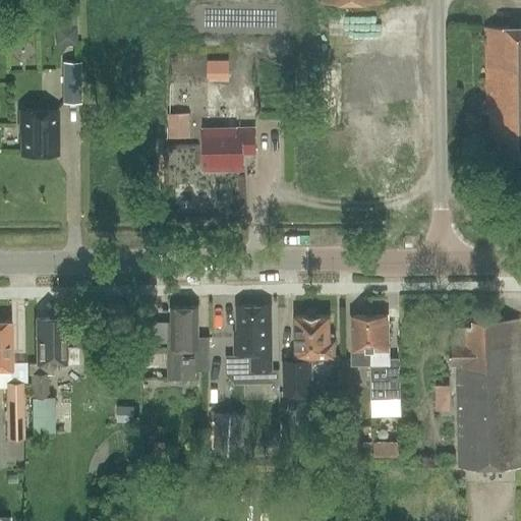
[(80,42),(79,9),(59,10),(61,43),(80,42)]
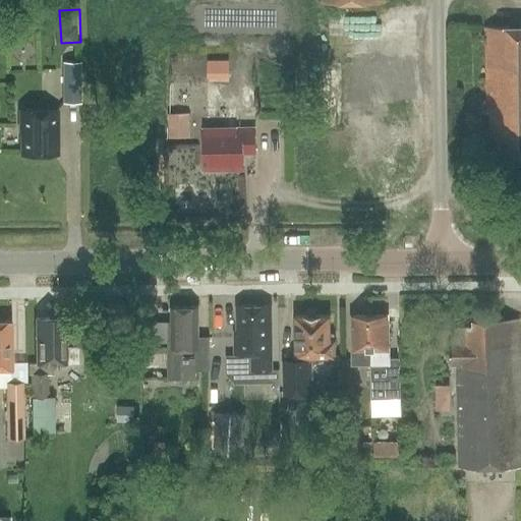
[(520,26),(486,27),(487,114),(490,113),(491,135),(489,136),(490,160),(495,160),(496,180),(520,179),(520,26)]
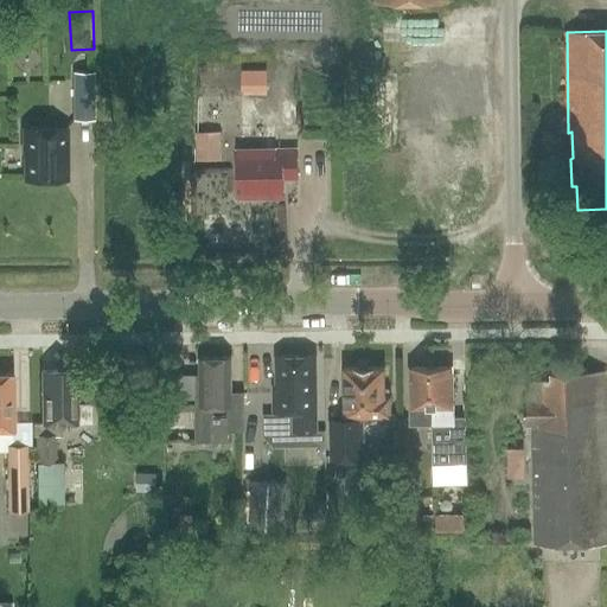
[(243,68),(243,89),(269,89),(269,69),(243,68)]
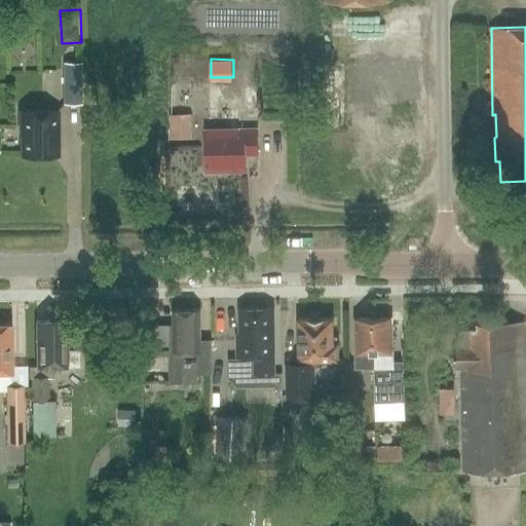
[(82,104),(81,75),(64,75),(65,104),(82,104)]
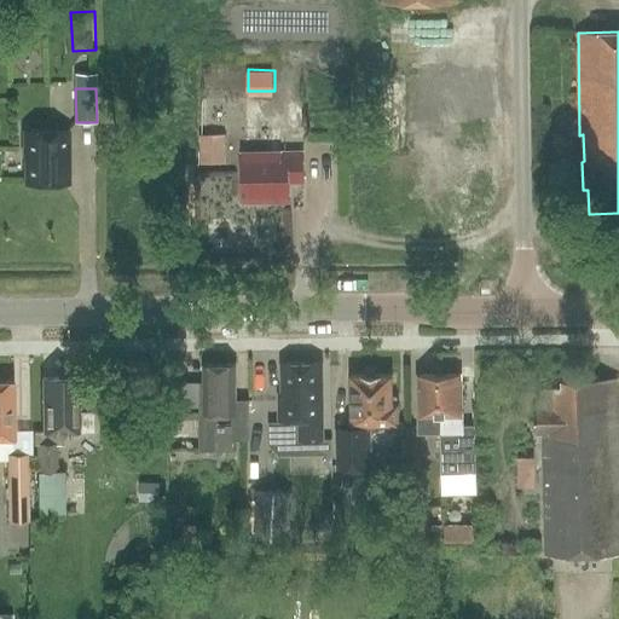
[(24,156),(27,156),(28,156),(28,184),(67,184),(67,131),(24,132),(24,156)]
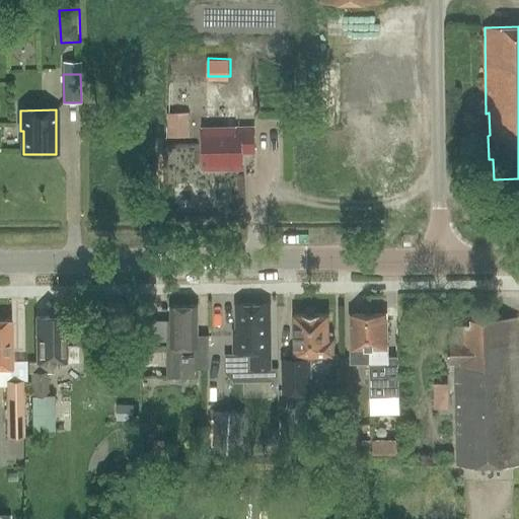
[(168,114),(168,138),(189,137),(189,114),(168,114)]
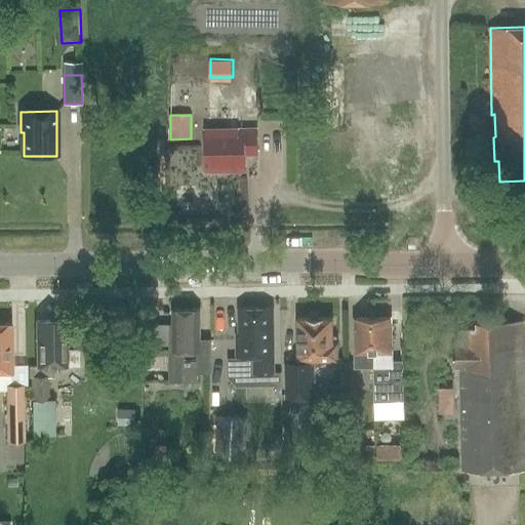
[(245,155),(258,155),(257,129),(239,129),(239,137),(206,137),(206,166),(246,166),(245,155)]
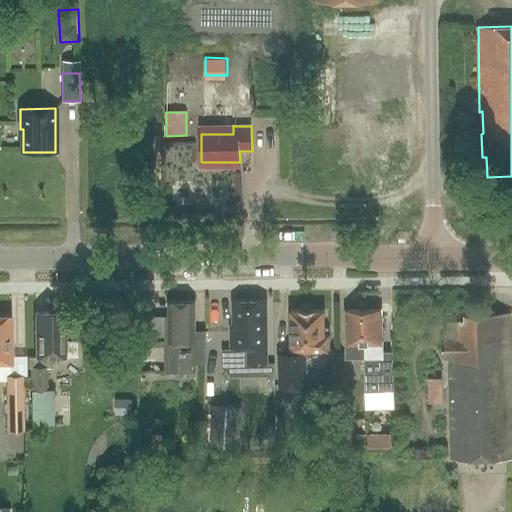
[(267,363),(267,347),(266,301),(234,302),(235,326),(232,326),(232,347),(247,347),(247,363),(267,363)]
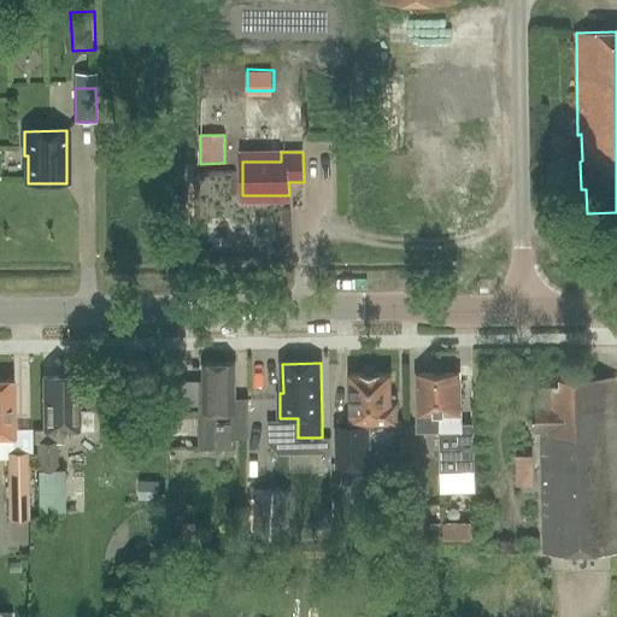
[(235,440),(251,440),(250,399),(236,400),(235,364),(204,364),(204,381),(200,382),(201,452),(235,451),(235,440)]
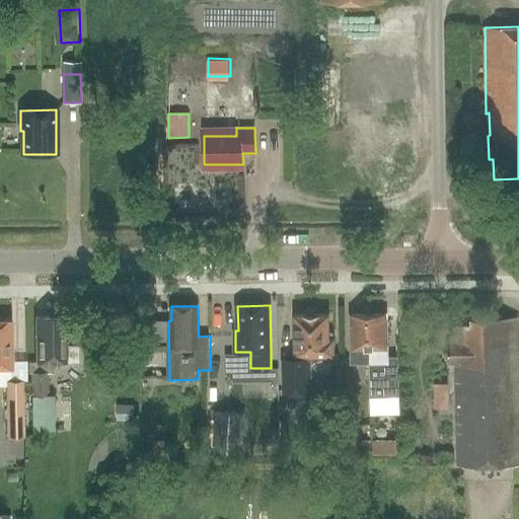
[(309,357),(335,357),(335,339),(329,339),(329,314),(295,315),(296,360),(284,360),(285,390),(310,390),(309,357)]
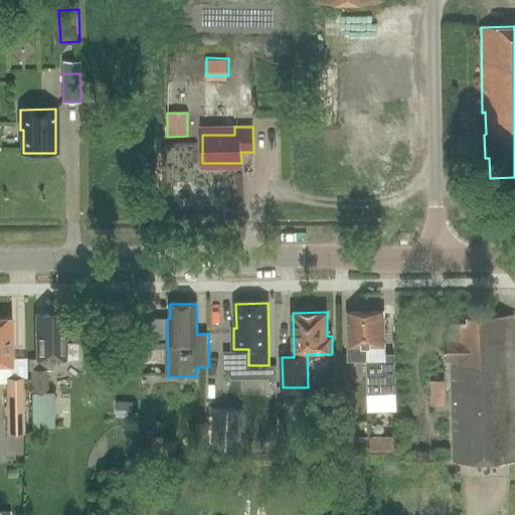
[(349,361),(367,361),(366,312),(348,312),(349,361)]
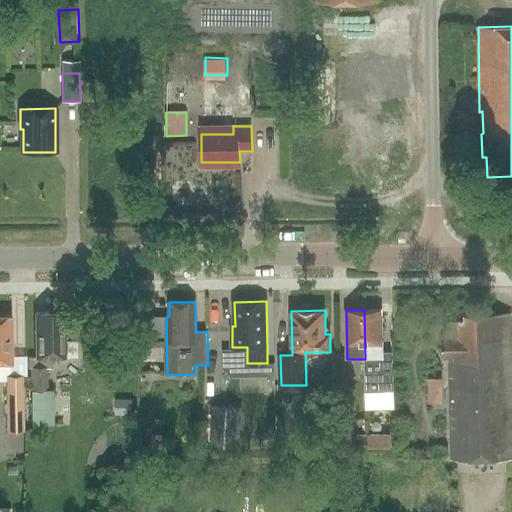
[(364,310),(365,359),(366,392),(394,391),(393,352),(383,352),(382,310),(364,310)]
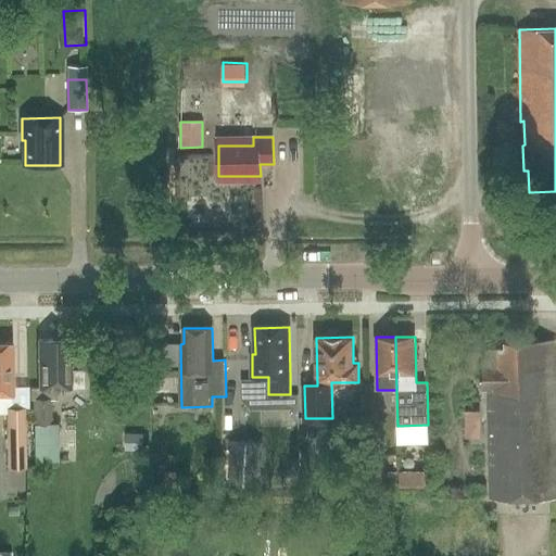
[(57,389),(85,389),(85,369),(72,370),(71,340),(39,340),(39,389),(30,389),(30,399),(34,399),(35,460),(59,460),(59,424),(51,424),(51,399),(57,399),(57,389)]
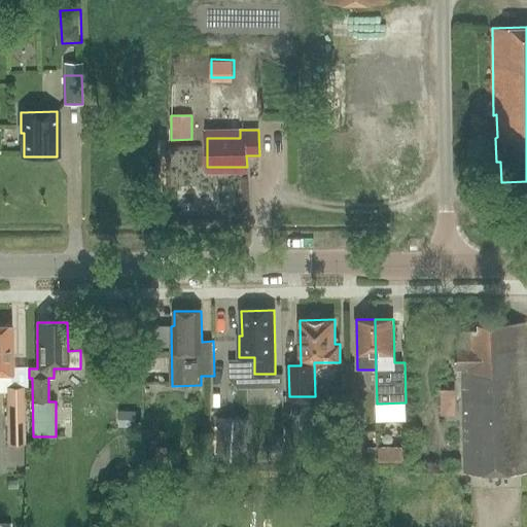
[(463,370),(464,457),(465,473),(526,471),(526,385),(526,322),(480,323),(480,330),(462,330),(463,347),(456,347),(456,370),(463,370)]
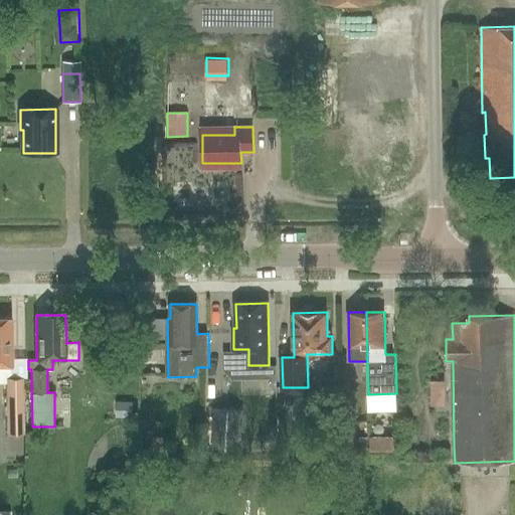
[(164,335),(163,317),(148,318),(149,336),(164,335)]
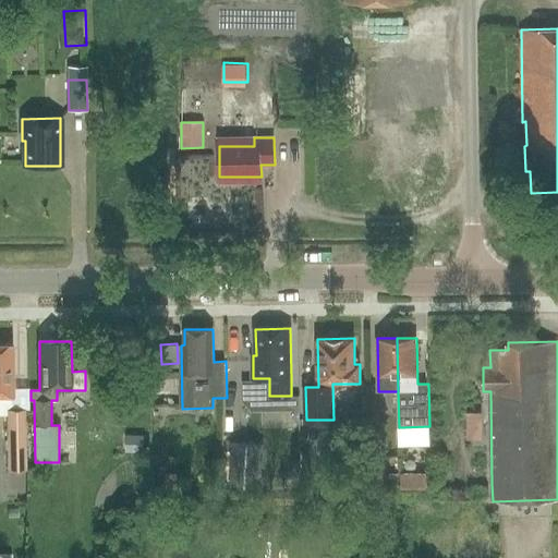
[(0,397),(14,397),(13,344),(0,344),(0,397)]
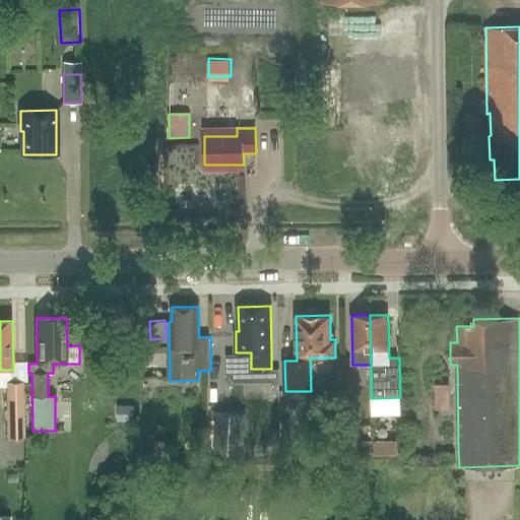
[(7,439),(25,439),(24,382),(6,382),(7,439)]
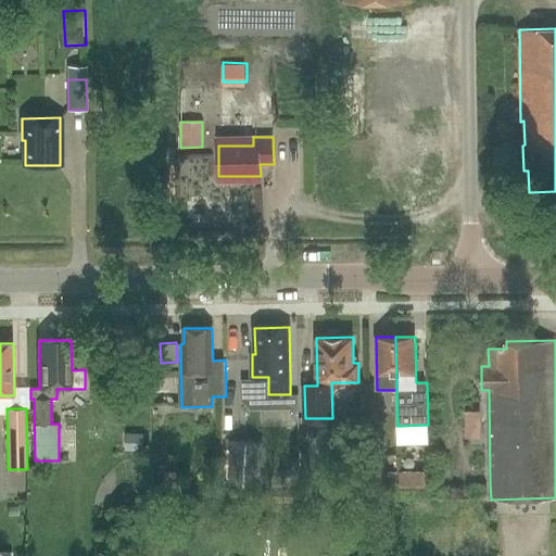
[(466,437),(482,437),(482,409),(467,409),(466,437)]
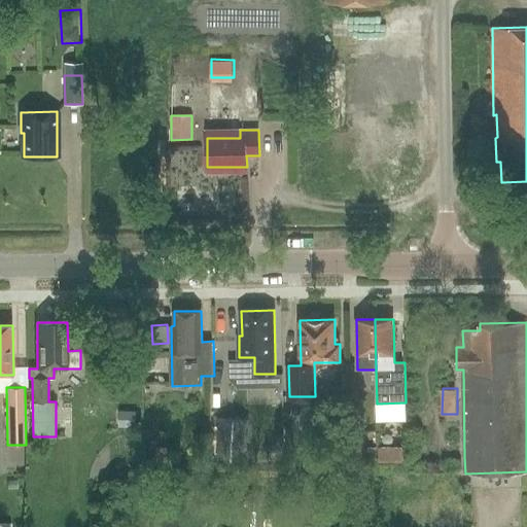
[(125,412),(124,427),(136,427),(137,412),(125,412)]
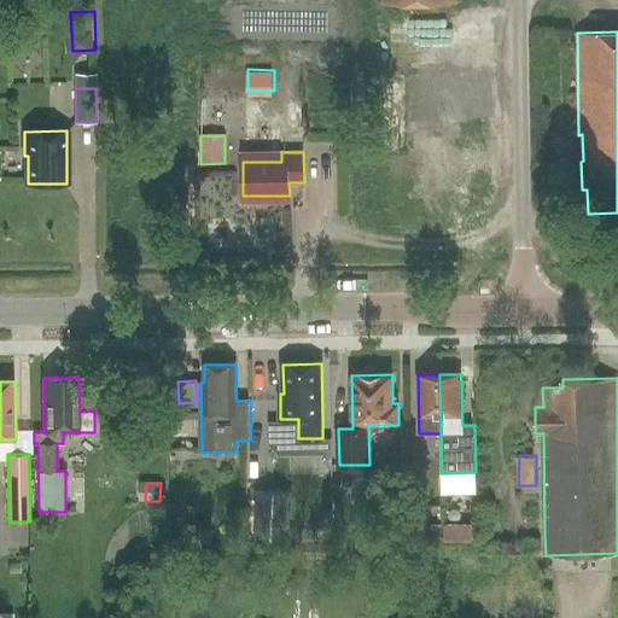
[(292,491),(257,490),(254,537),(290,540),(292,491)]
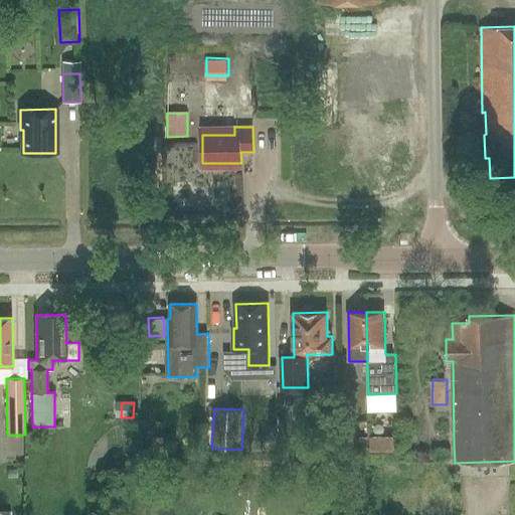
[(351,434),(351,449),(369,449),(369,434),(351,434)]
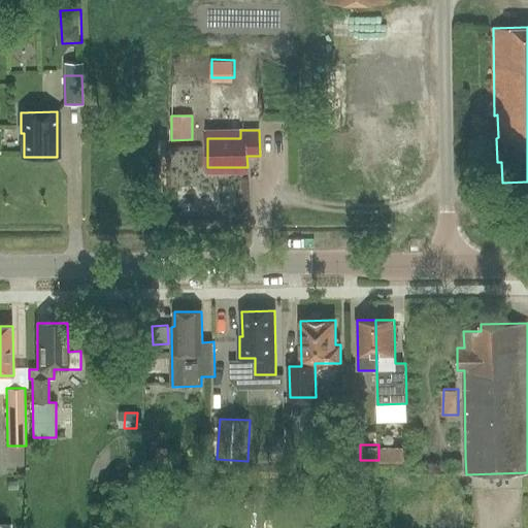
[(381,449),(381,461),(403,462),(403,449),(381,449)]
